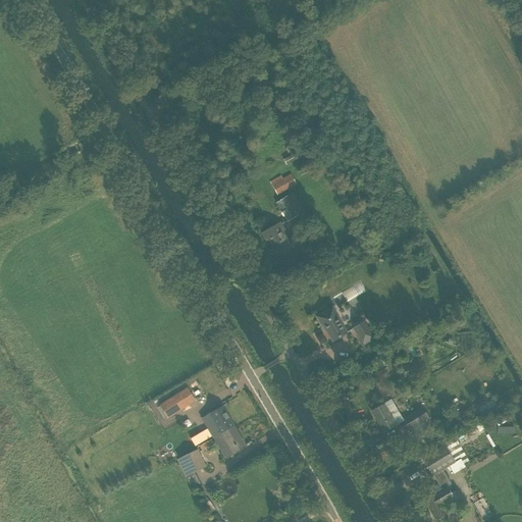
[(283,159),(286,164),(298,158),(295,153),(283,159)]
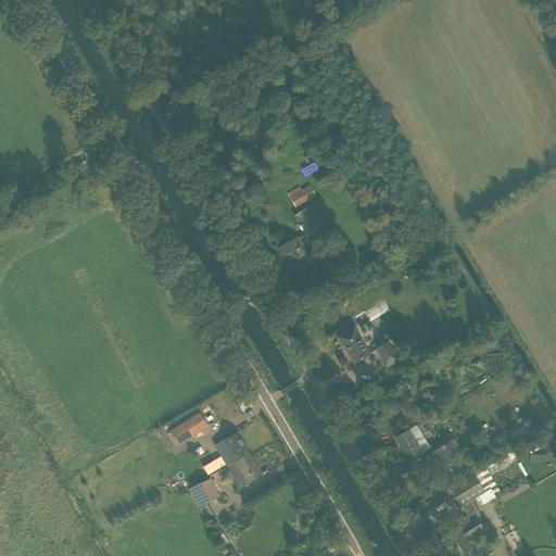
[(326,179),(319,182),(321,188),(328,184),(326,179)]
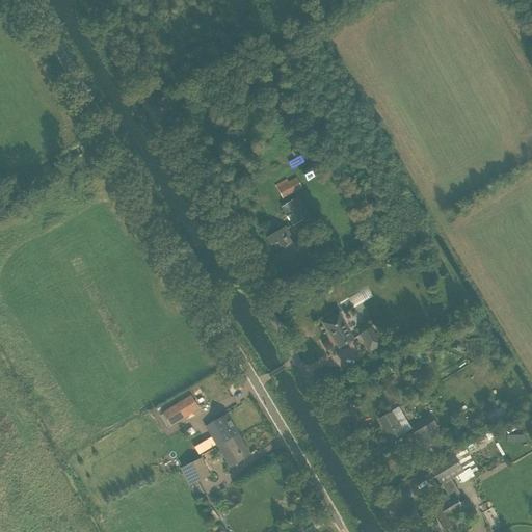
[(274,185),(283,198),(302,188),(296,178),(288,182),(286,179),(274,185)]
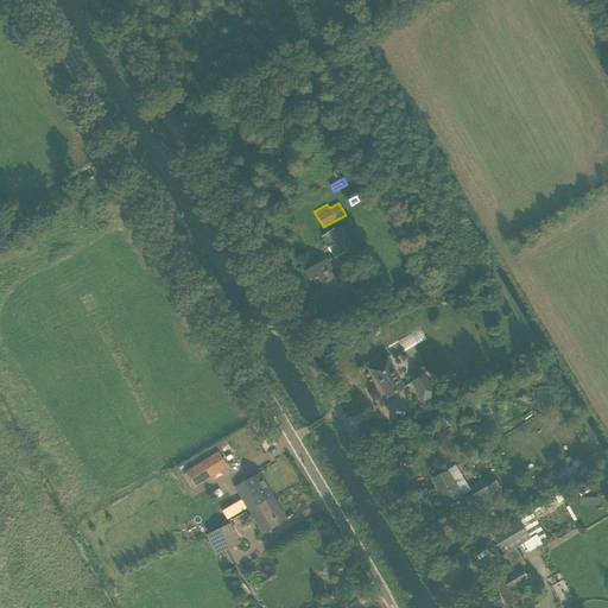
[(321,236),(334,258),(354,246),(341,225),(321,236)]
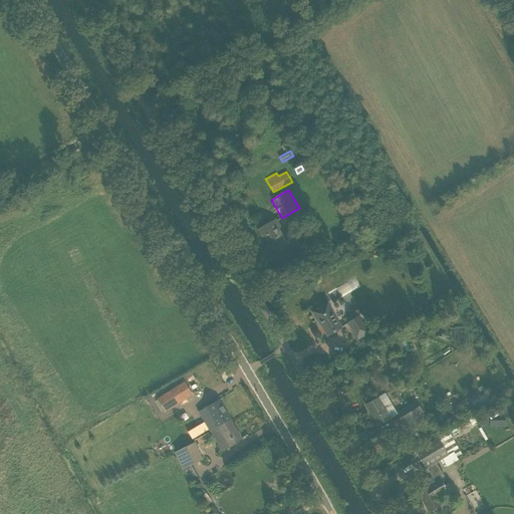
[(266,237),(274,251),(282,246),(287,243),(278,229),(281,227),(275,219),(272,221),(273,223),(262,229),(261,228),(257,230),(263,239),(266,237)]
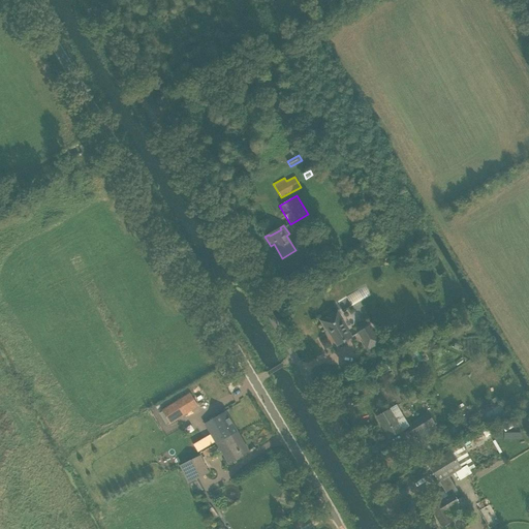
[(327,329),(337,346),(351,338),(341,320),(342,319),(337,311),(320,321),(325,330),(327,329)]
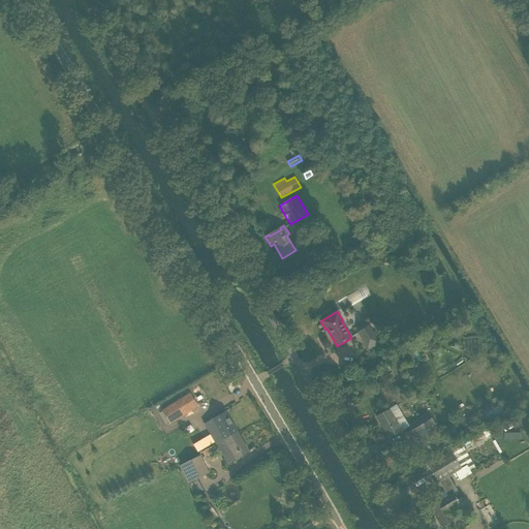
[(364,346),(367,350),(378,343),(369,327),(359,333),(366,345),(364,346)]
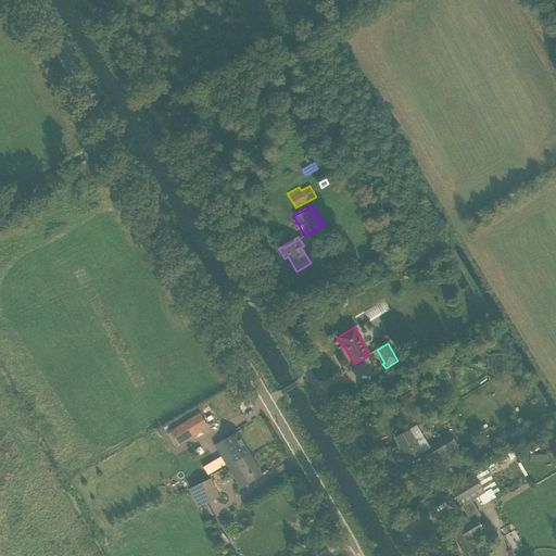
[(434,371),(439,379),(443,376),(439,368),(434,371)]
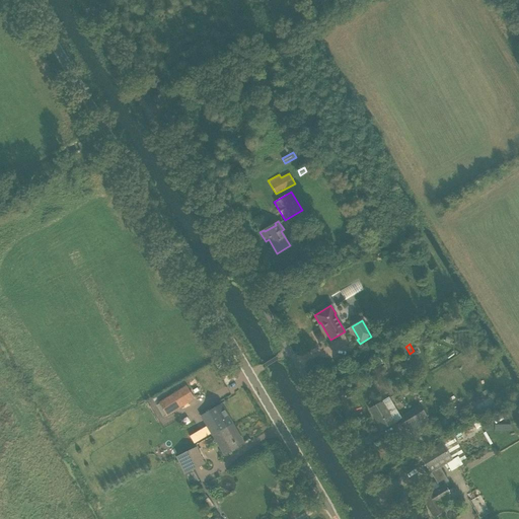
[(406,365),(398,369),(401,374),(410,370),(406,365)]
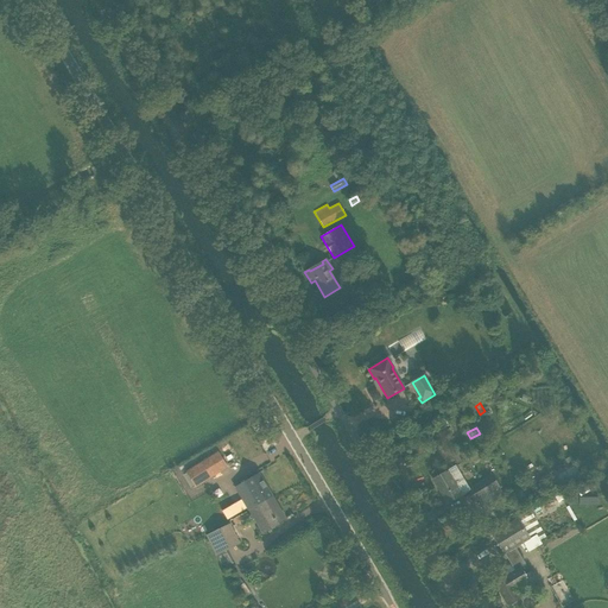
[(188,473),(196,486),(226,467),(217,454),(188,473)]
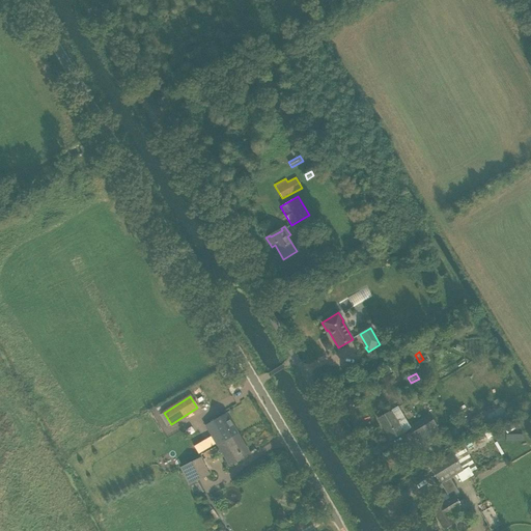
[(387,414),(379,419),(390,440),(410,428),(411,427),(410,426),(398,407),(391,411),(387,414)]
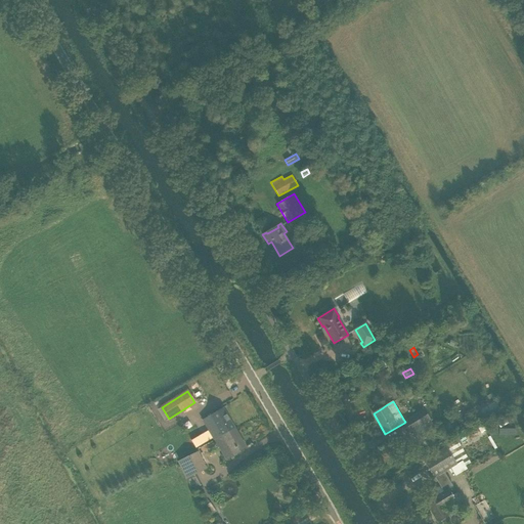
[(214,438),(215,440),(234,428),(223,408),(203,420),(214,438)]
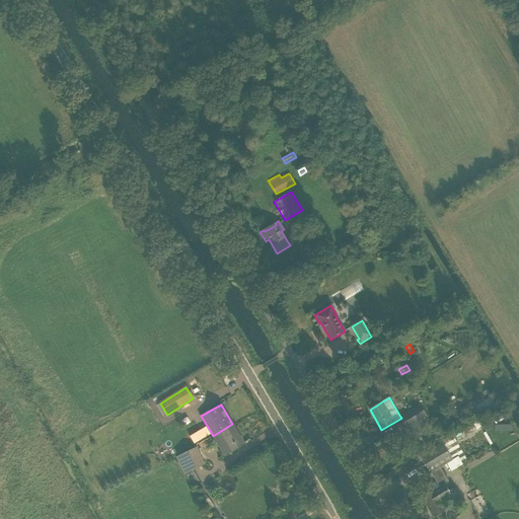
[(401,418),(400,419),(405,427),(420,419),(415,409),(400,417),(401,418)]
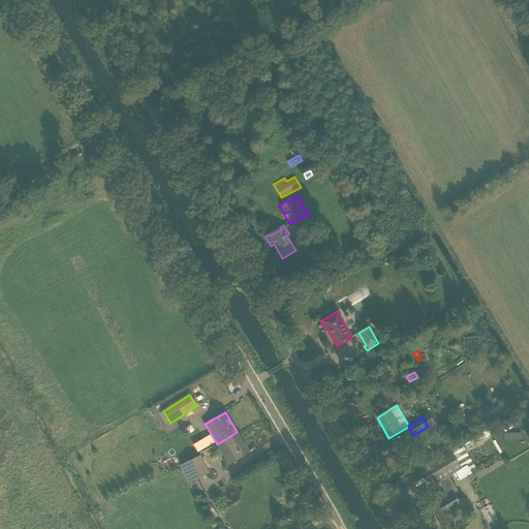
[(488,428),(481,432),(486,438),(492,435),(488,429),(488,428)]
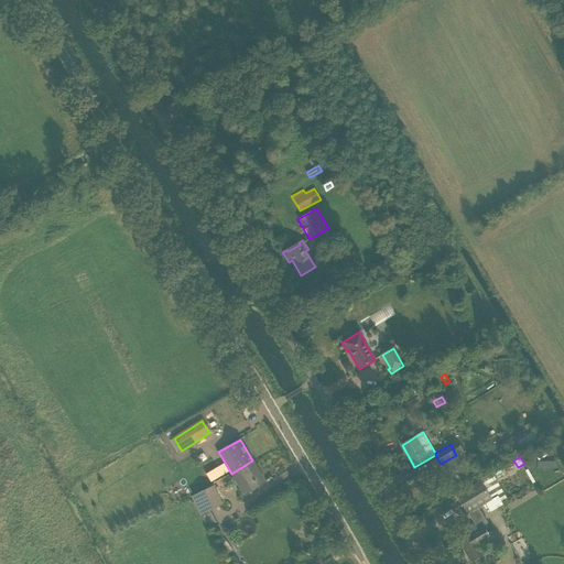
[(216,483),(227,476),(227,474),(225,475),(216,461),(205,467),(202,461),(193,466),(202,483),(184,492),(187,497),(216,481),(216,483)]
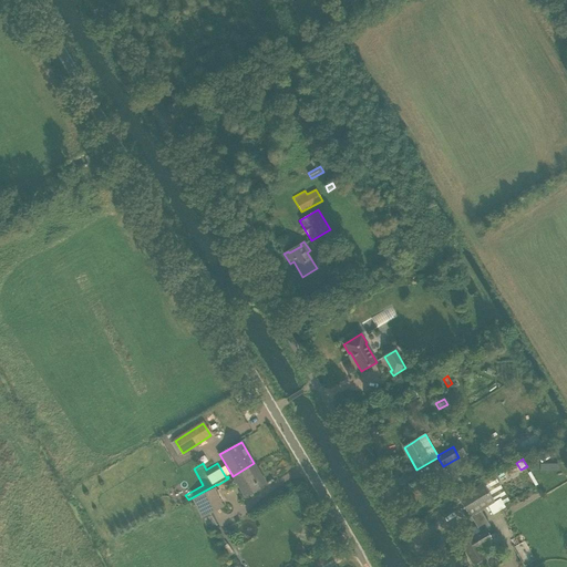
[(233,476),(234,480),(245,497),(267,485),(254,463),(233,476)]
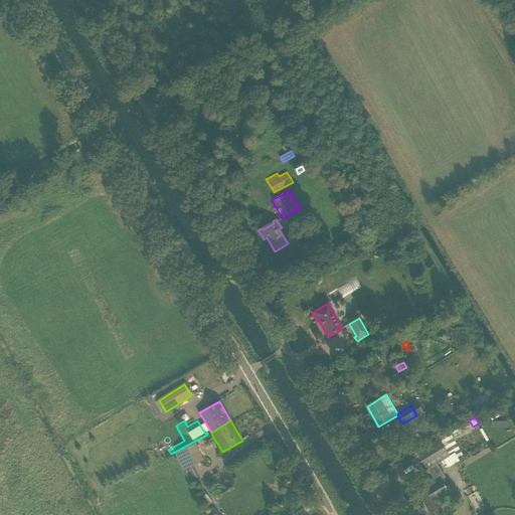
[(421,450),(416,453),(426,470),(427,469),(437,464),(445,460),(449,457),(449,456),(454,453),(457,459),(462,456),(449,433),(436,441),(421,450)]
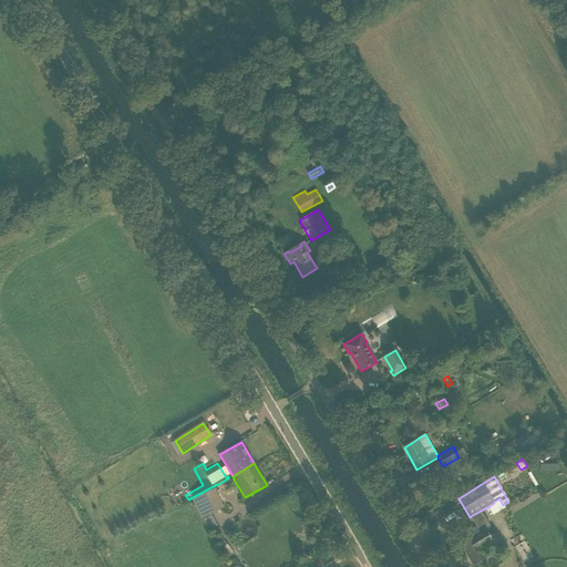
[(193,498),(207,529),(218,525),(212,513),(224,506),(215,487),(193,498)]
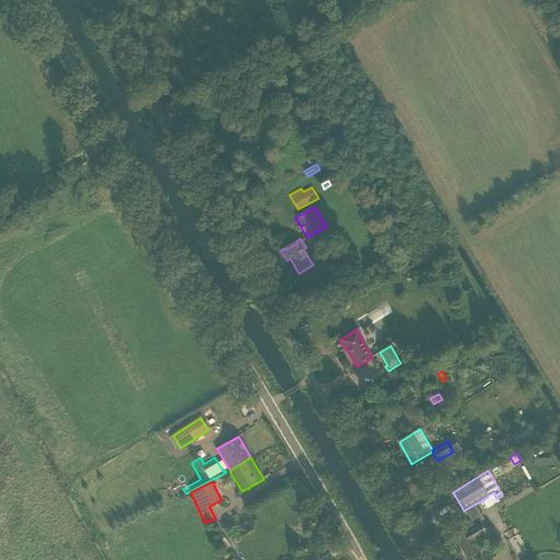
[(166,486),(171,493),(176,490),(173,482),(166,486)]
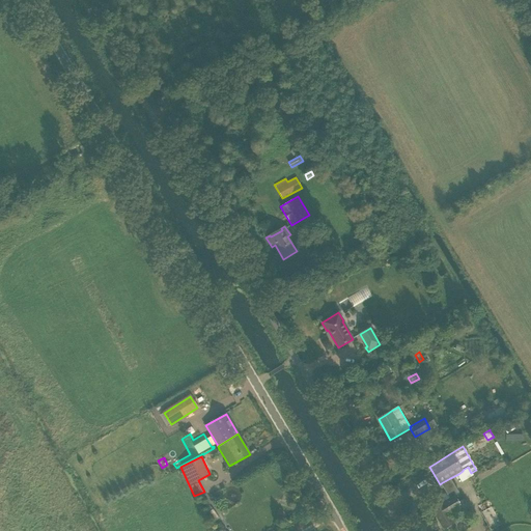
[(441,504),(431,509),(444,530),(456,523),(451,513),(465,505),(466,504),(466,503),(465,502),(465,500),(464,500),(463,500),(462,500),(458,501),(455,496),(456,495),(459,493),(450,478),(441,483),(447,494),(438,499),(441,504)]
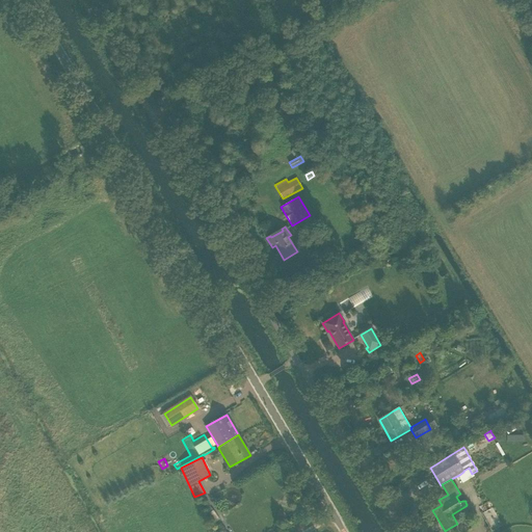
[(486,510),(481,513),(491,531),(503,524),(493,507),(486,510)]
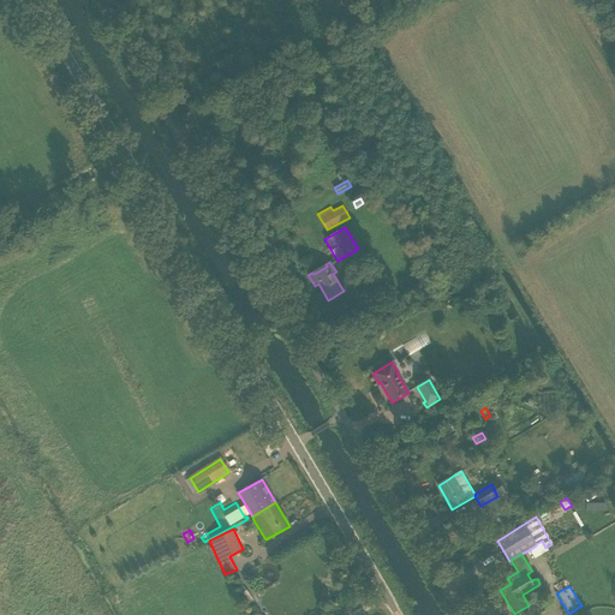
[(326,591),(318,596),(322,601),(329,596),(326,591)]
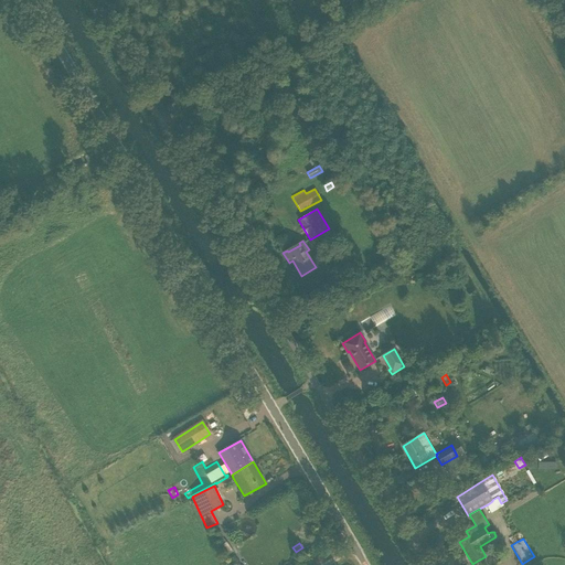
[(241,545),(232,551),(237,562),(247,556),(241,545)]
